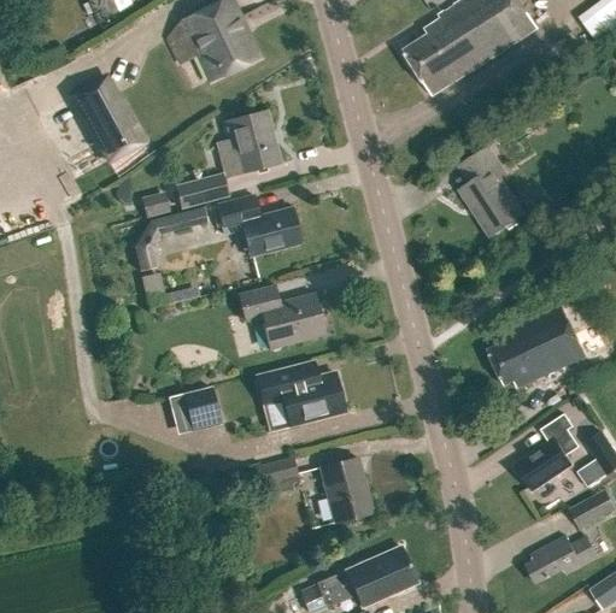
[(181,60),(199,51),(205,48),(218,76),(259,56),(232,0),(222,0),(183,18),(191,35),(172,43),(181,60)]
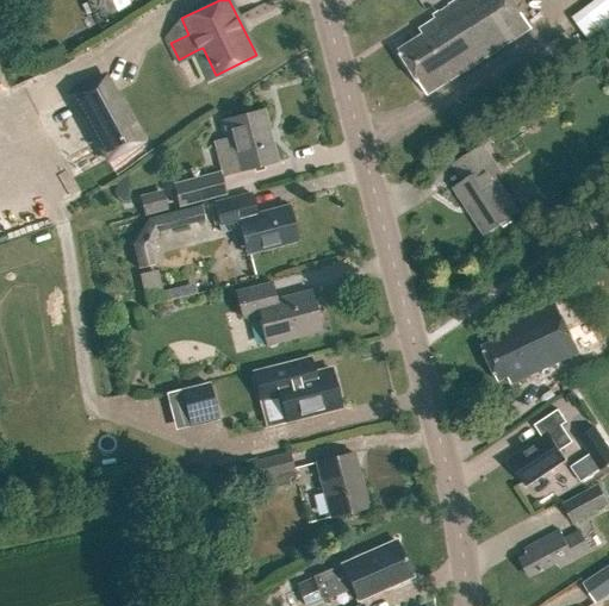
[(454,0),(435,13),(437,17),(421,26),(424,32),(401,48),(428,92),(532,25),(516,0),(454,0)]
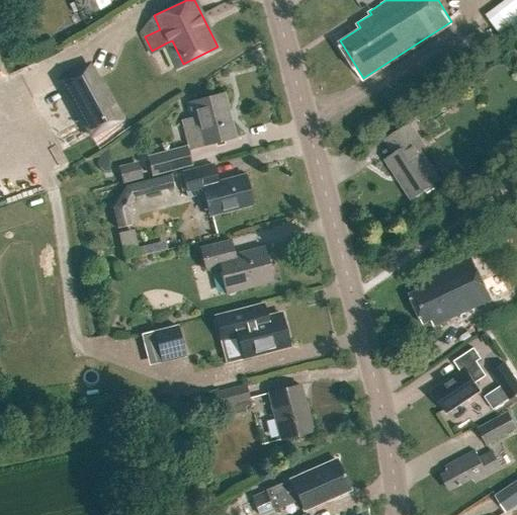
[(36,59),(59,50),(54,38),(32,49),(36,59)]
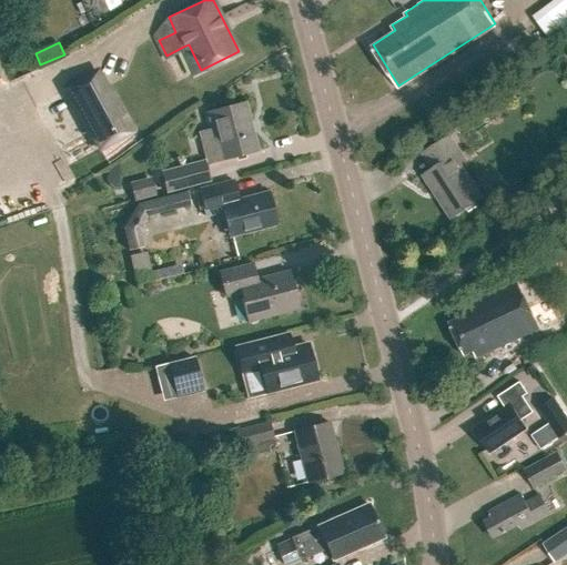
[(130,130),(97,69),(68,86),(101,147),(130,130)]
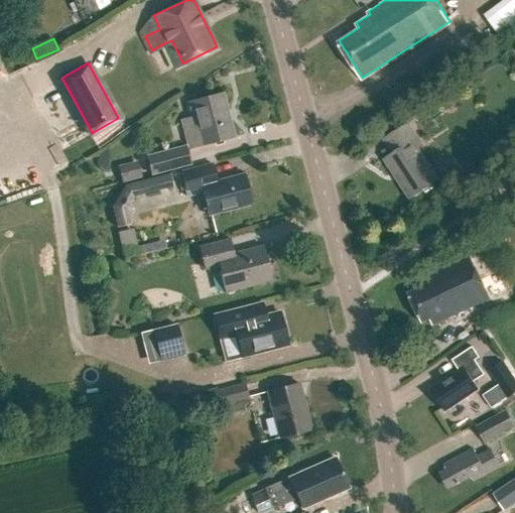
[(26,104),(47,94),(43,85),(22,95),(26,104)]
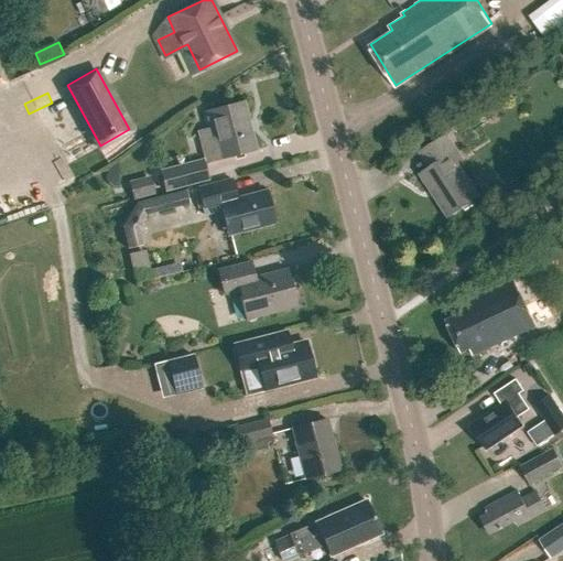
[(245,99),(202,110),(207,128),(212,127),(220,159),(258,149),(245,99)]
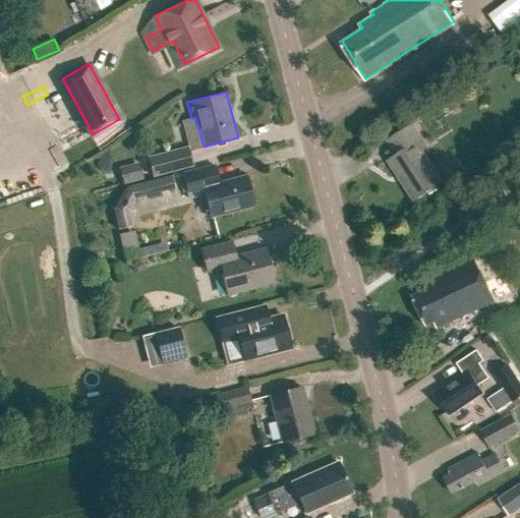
[(45,120),(55,135),(70,125),(60,110),(45,120)]
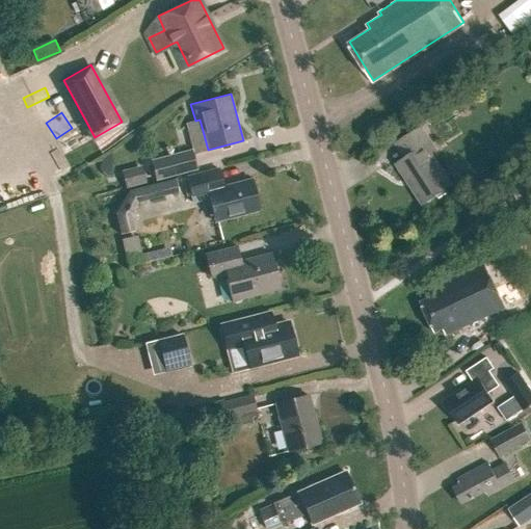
[(397,162),(423,203),(453,183),(432,153),(437,149),(422,125),(397,141),(406,156),(397,162)]
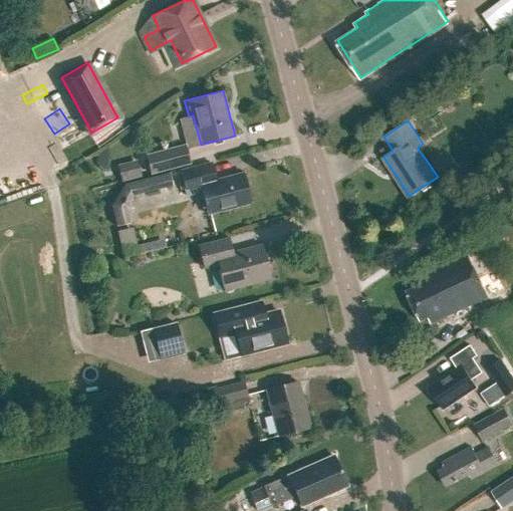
[(146,155),(151,174),(191,164),(186,145),(146,155)]
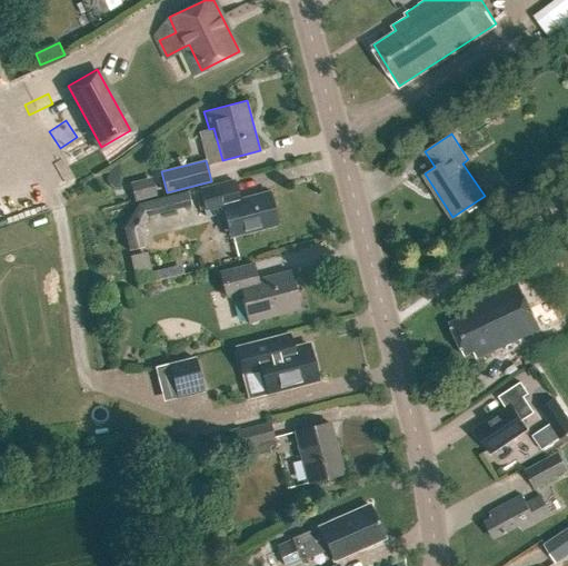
[(28,182),(36,201),(47,197),(39,178),(28,182)]
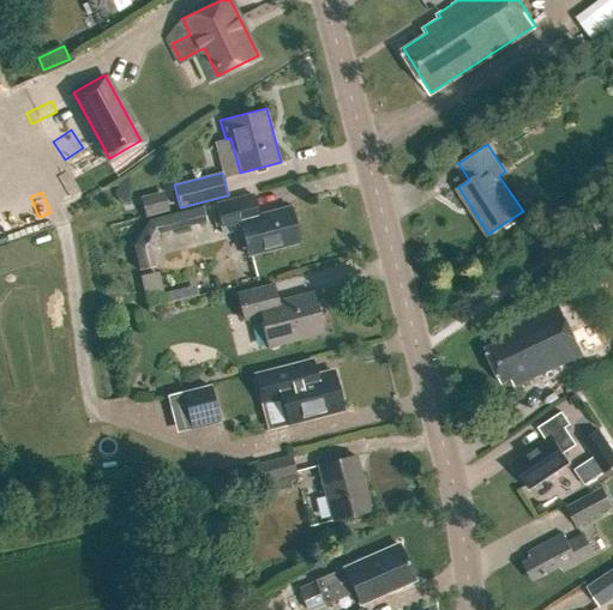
[(142,198),(145,217),(170,211),(166,192),(142,198)]
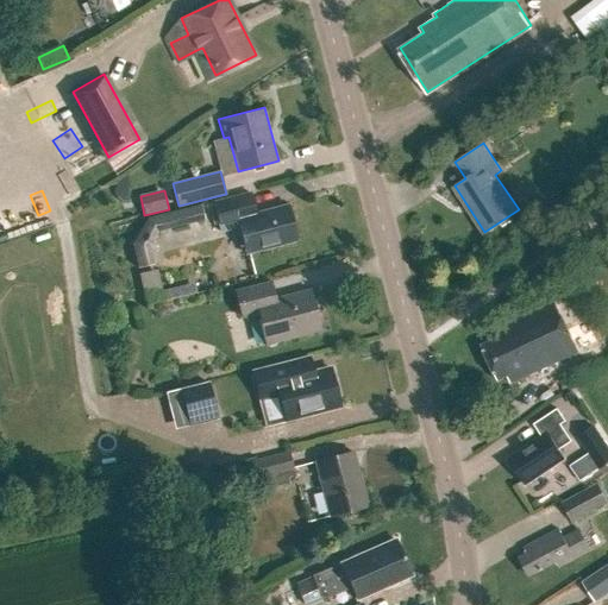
[(221,231),(239,226),(246,253),(299,239),(289,202),(256,212),(251,190),(214,201),(221,231)]
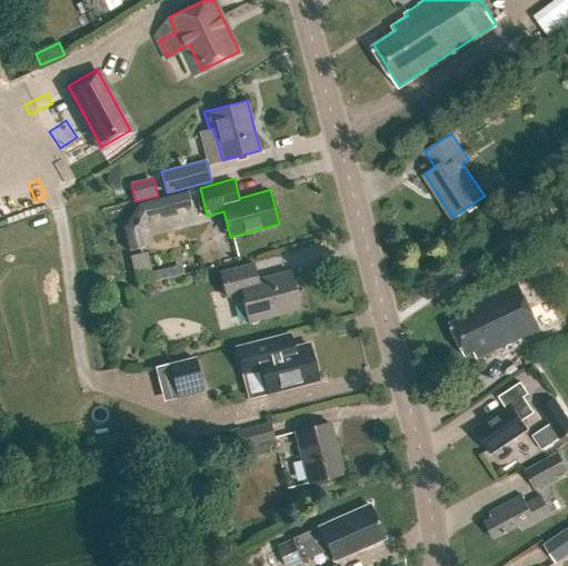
[(191,206),(188,192),(138,205),(122,228),(128,251),(143,248),(139,229),(148,216),(191,206)]
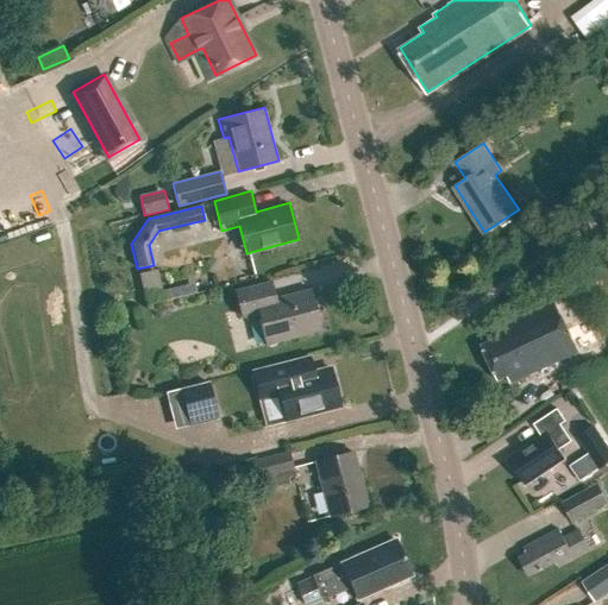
[(111,288),(125,285),(124,269),(108,271),(111,288)]
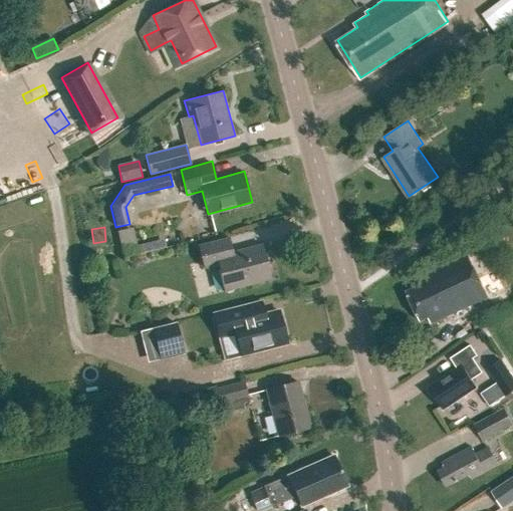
[(117,233),(123,257),(166,247),(164,240),(139,246),(135,229),(117,233)]
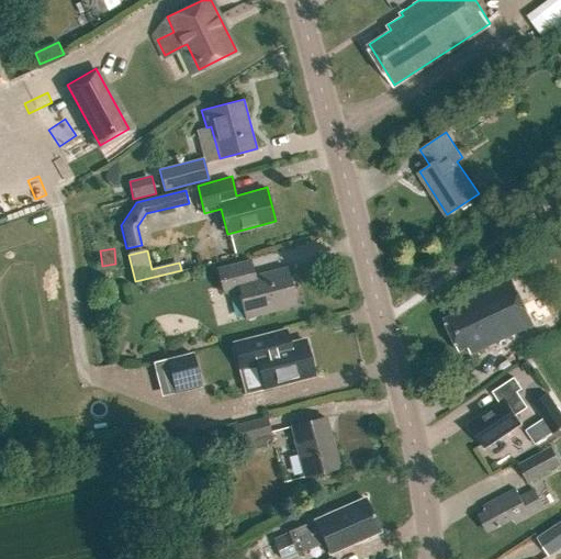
[(224,292),(238,289),(246,317),(296,304),(287,266),(256,274),(251,258),(216,267),(224,292)]
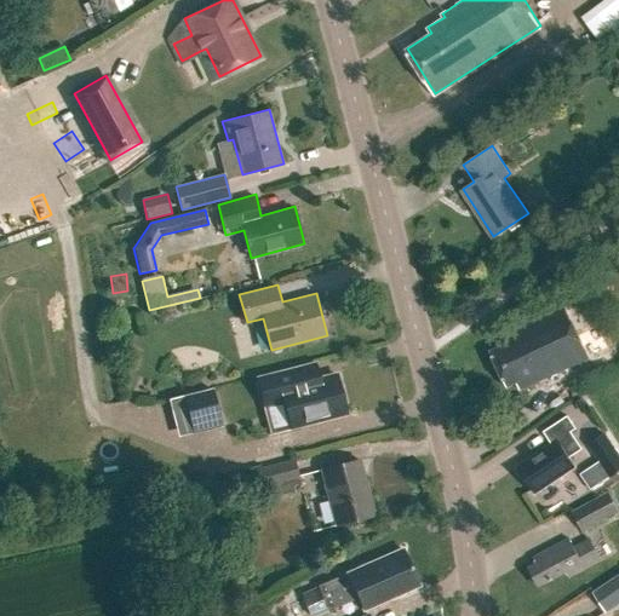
[(515,330),(496,339),(499,346),(491,350),(508,387),(517,384),(520,390),(590,360),(566,305),(514,328),(515,330)]
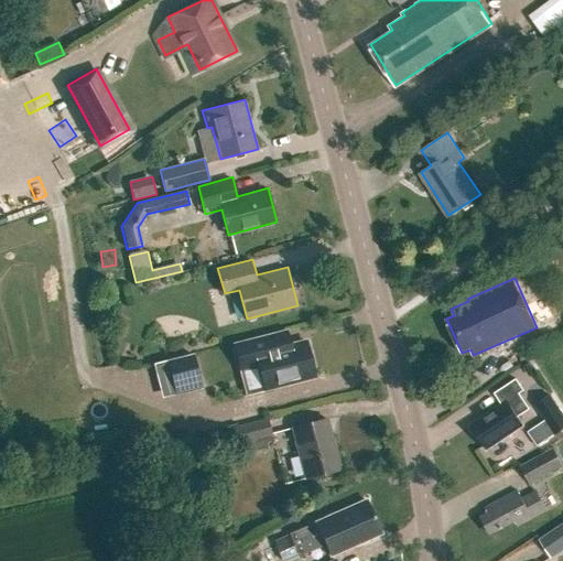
[(235,344),(241,368),(258,364),(264,387),(315,374),(306,341),(287,345),(288,347),(278,351),(277,348),(268,351),(264,335),(235,344)]
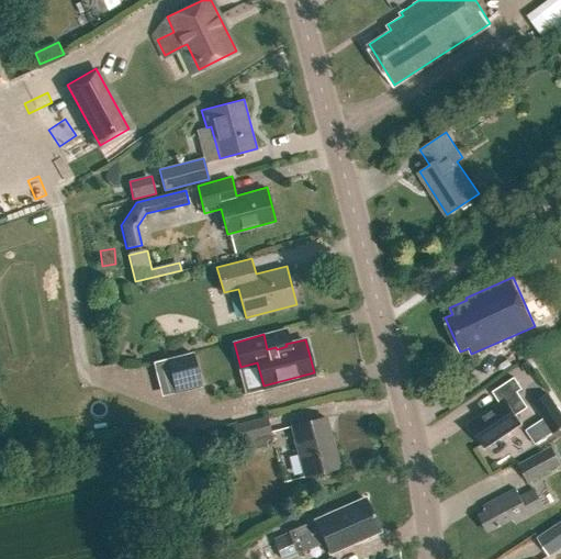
[(193,351),(155,361),(161,387),(200,377),(193,351)]
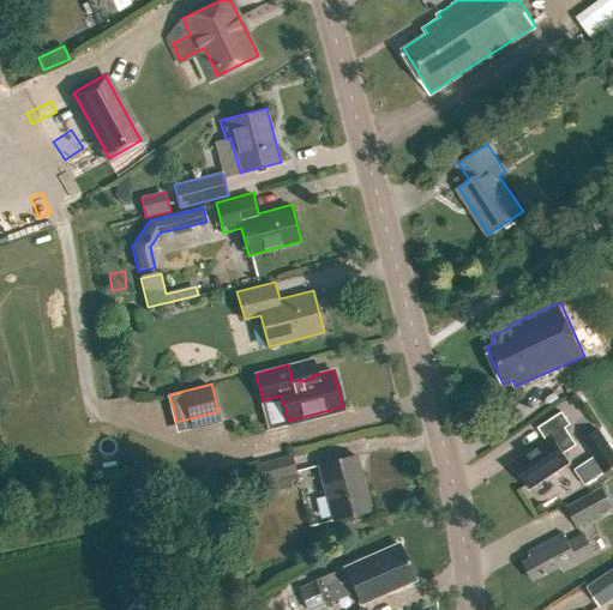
[(563,452),(577,442),(565,426),(571,422),(562,410),(538,426),(546,438),(512,460),(530,487),(569,460),(563,452)]
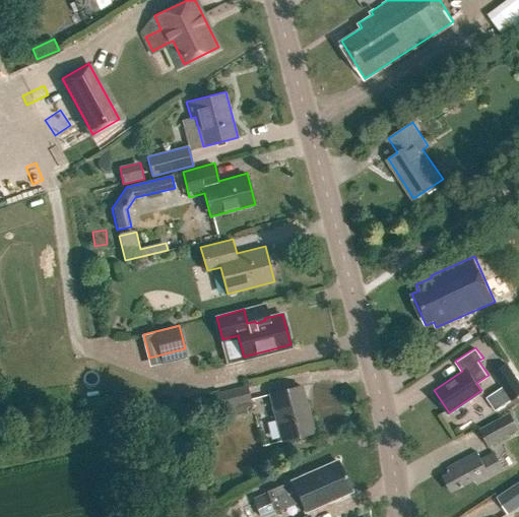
[(518,377),(509,363),(495,372),(513,398),(518,394),(518,377)]
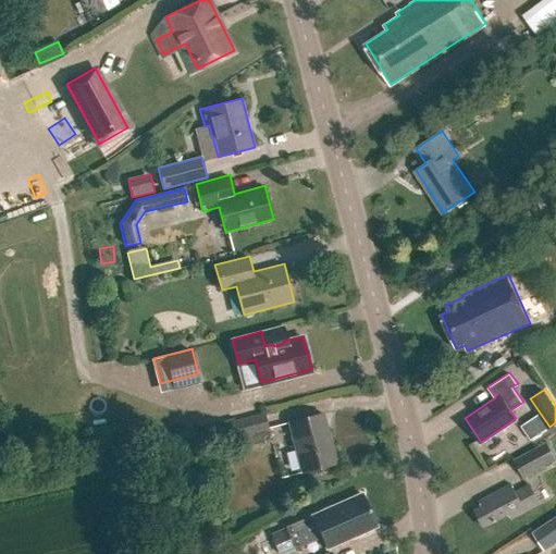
[(324,410),(287,421),(301,472),(338,462),(324,410)]
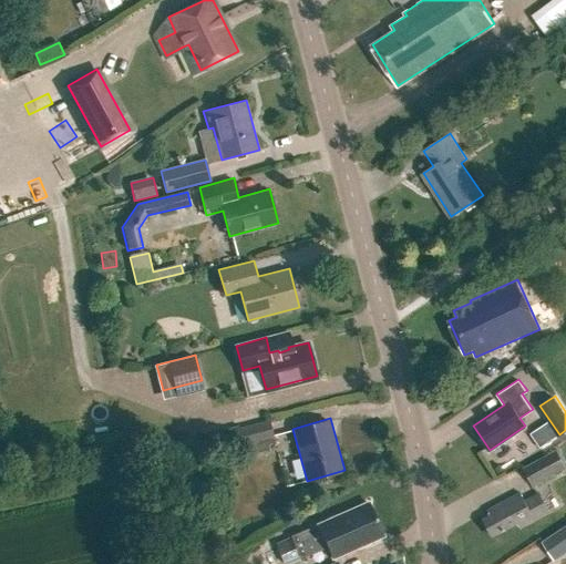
[(268,443),(276,441),(269,419),(235,429),(235,432),(230,433),(233,441),(238,440),(239,445),(254,441),(256,451),(269,448),(268,443)]
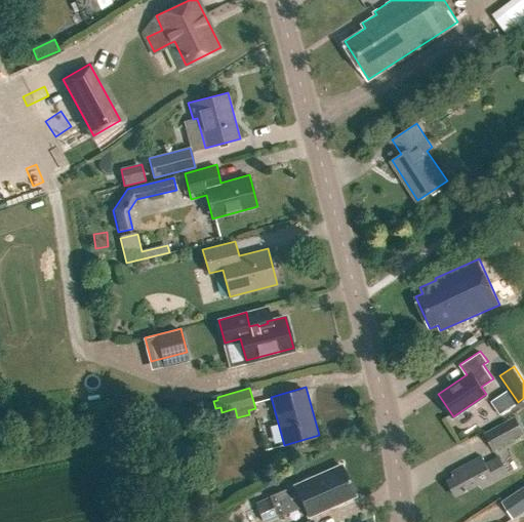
[(278,437),(273,415),(258,418),(264,441),(278,437)]
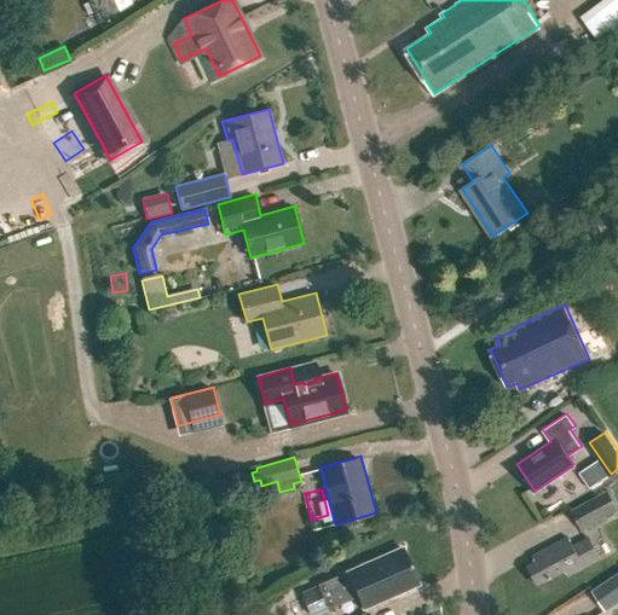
[(617,506),(608,489),(572,509),(582,528),(617,510),(617,506)]
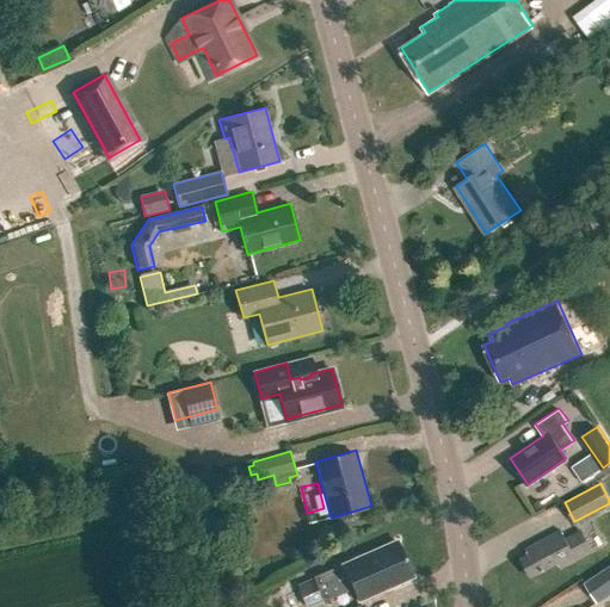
[(529,553),(522,557),(531,576),(558,562),(561,567),(591,550),(580,530),(566,537),(561,528),(525,547),(529,553)]
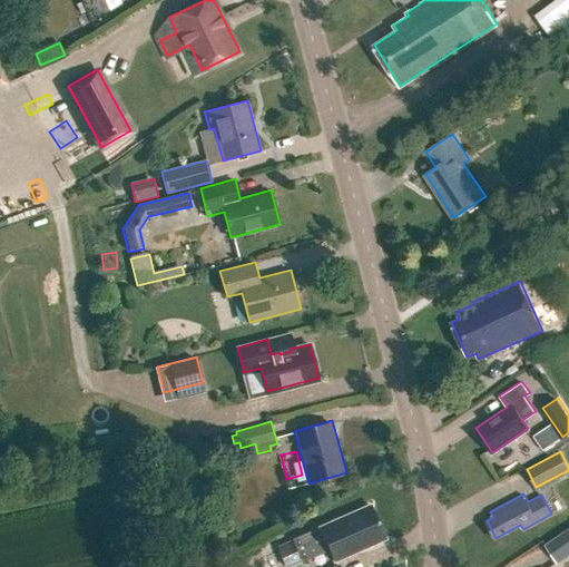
[(371,502),(319,526),(322,533),(312,537),(308,530),(292,537),(294,541),(278,548),(285,566),(327,546),(331,551),(334,561),(355,551),(386,538),(371,502)]
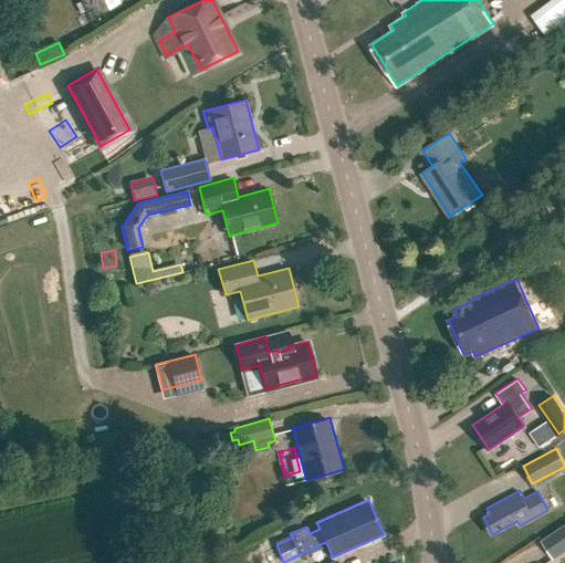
[(564,525),(543,541),(555,559),(564,552),(564,525)]
